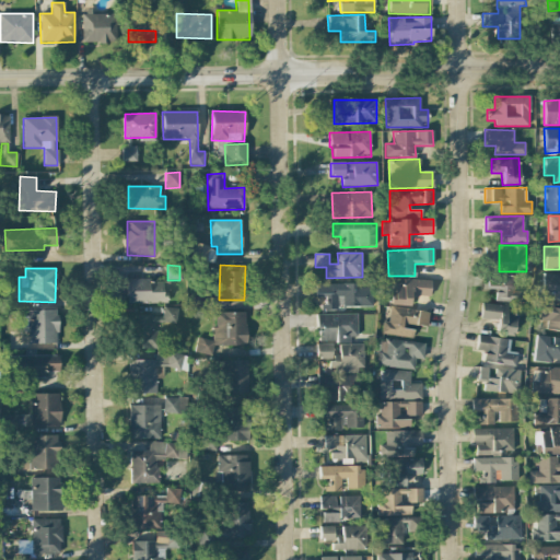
[(541,298),(559,298),(559,275),(543,275),(541,298)]
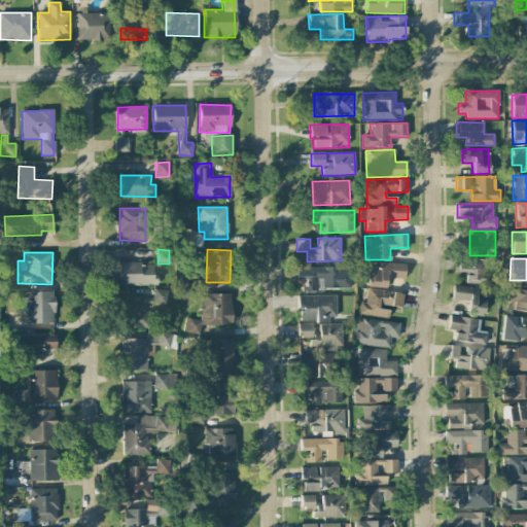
[(466,283),(495,284),(495,274),(483,274),(483,261),(467,261),(466,283)]
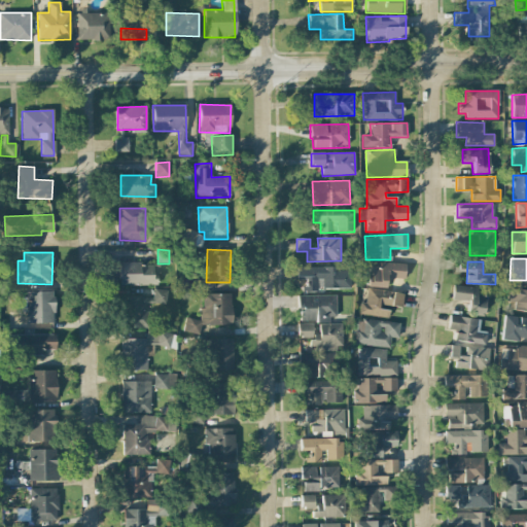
[(405,278),(405,264),(369,262),(367,286),(385,287),(386,278),(405,278)]
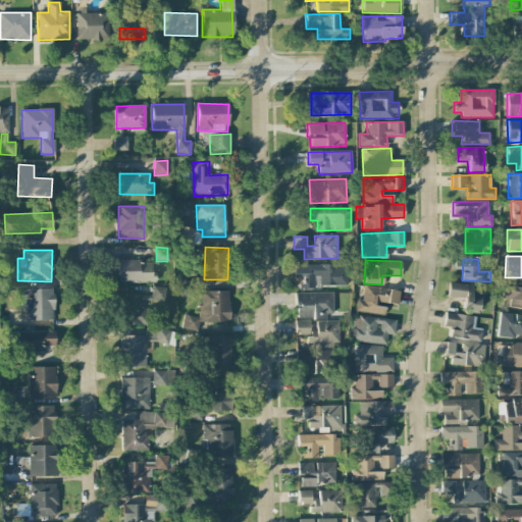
[(156,282),(156,261),(118,261),(118,282),(156,282)]
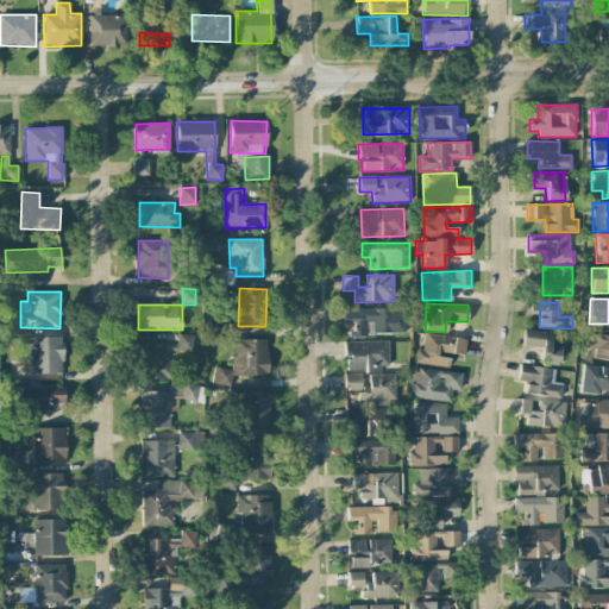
[(406,334),(406,313),(387,313),(387,308),(344,309),(344,320),(355,320),(355,336),(406,334)]
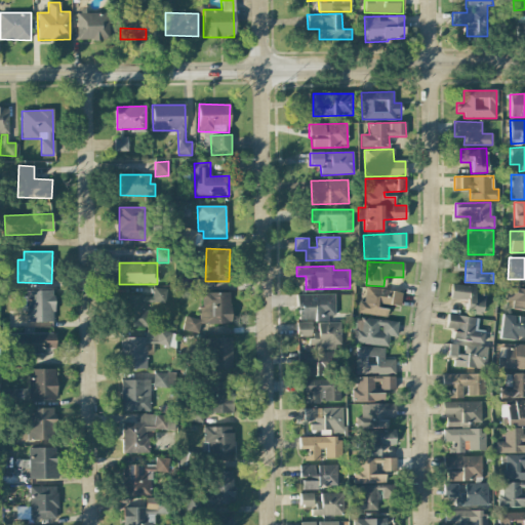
[(482,314),(484,293),(477,293),(477,286),(451,285),(450,298),(467,299),(466,314),(482,314)]
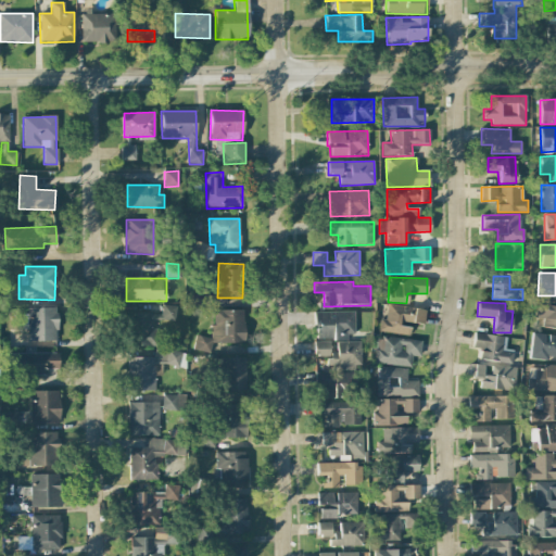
[(555,304),(536,302),(534,317),(544,318),(543,326),(555,327),(555,304)]
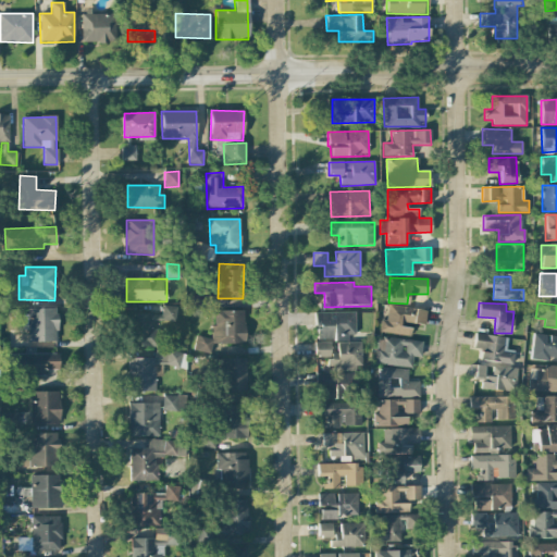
[(175,322),(175,306),(162,306),(162,313),(136,313),(136,346),(158,346),(158,329),(151,329),(151,322),(175,322)]
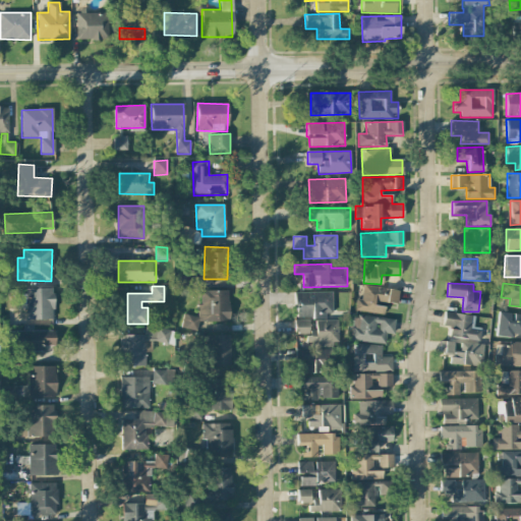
[(384,314),(385,303),(397,305),(399,290),(362,286),(361,300),(355,299),(354,310),(384,314)]
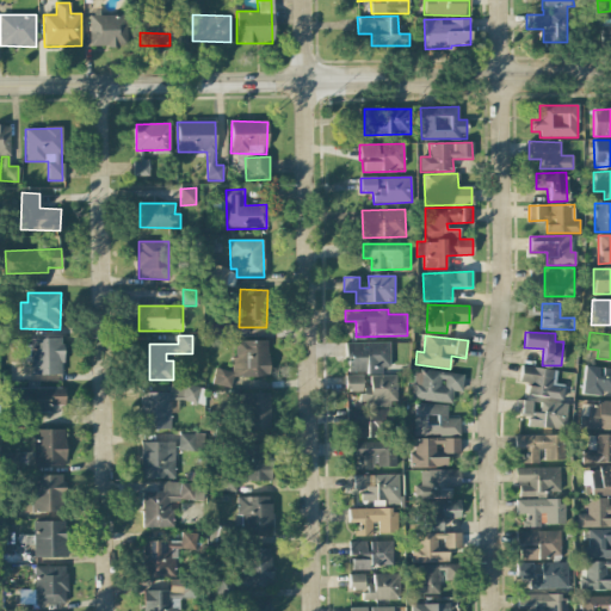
[(31,338),(30,375),(62,376),(63,338),(31,338)]
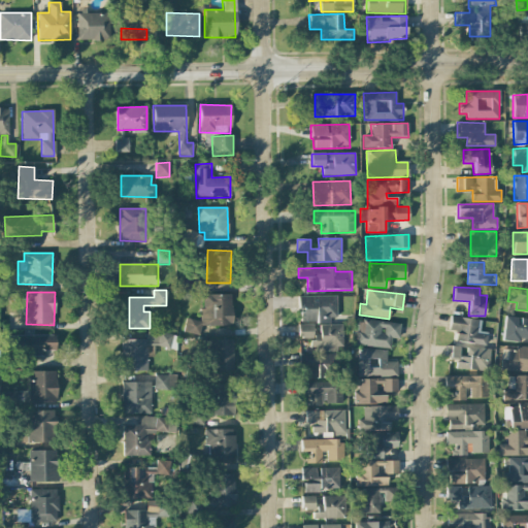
[(232,294),(202,294),(201,320),(185,320),(185,334),(200,334),(201,325),(231,326),(232,294)]
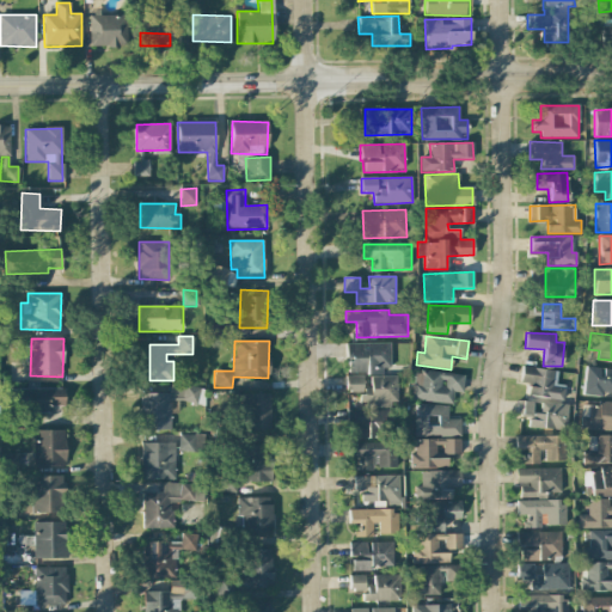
[(390,343),(346,344),(347,374),(383,373),(381,368),(391,368),(390,343)]
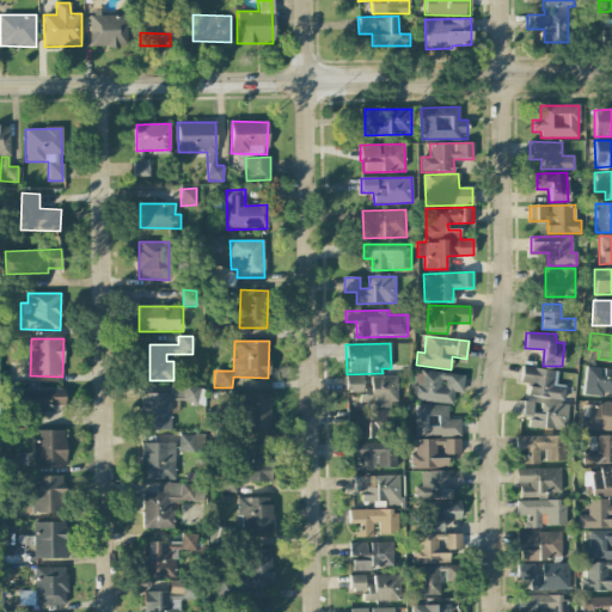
[(565,430),(569,404),(563,403),(564,386),(555,385),(557,371),(522,367),(520,383),(528,384),(527,402),(519,401),(518,415),(530,416),(528,427),(565,430)]
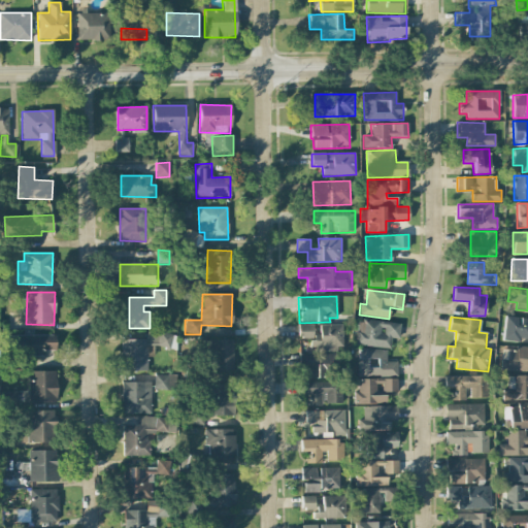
[(503,338),(527,341),(527,319),(505,317),(503,338)]
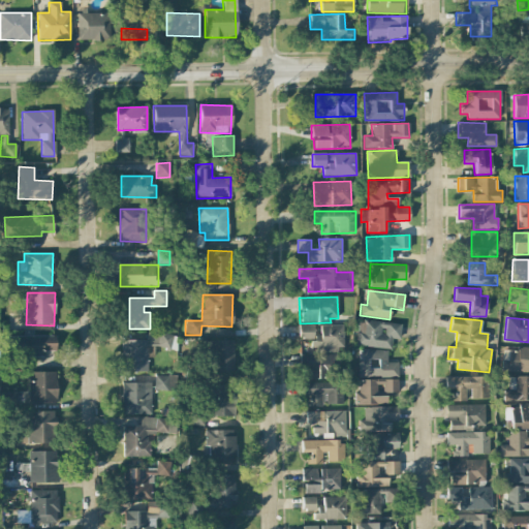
[(391,349),(392,339),(400,339),(401,324),(359,320),(355,345),(391,349)]
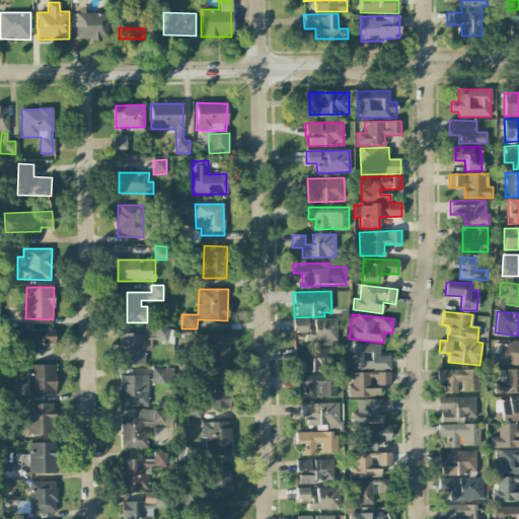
[(120,332),(119,364),(144,365),(145,351),(151,351),(151,341),(168,342),(169,327),(144,326),(144,334),(120,332)]
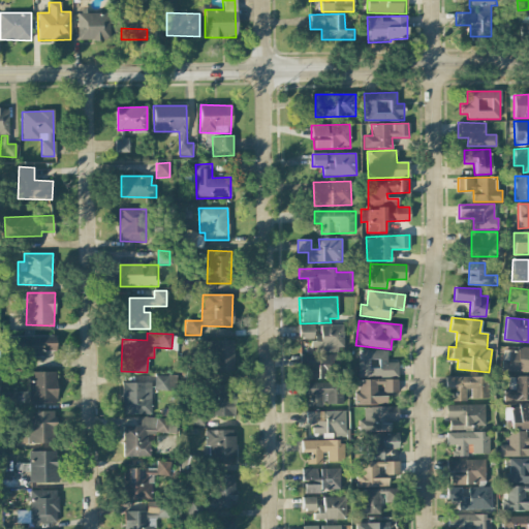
[(55,336),(23,336),(24,356),(42,356),(42,351),(55,351),(55,336)]
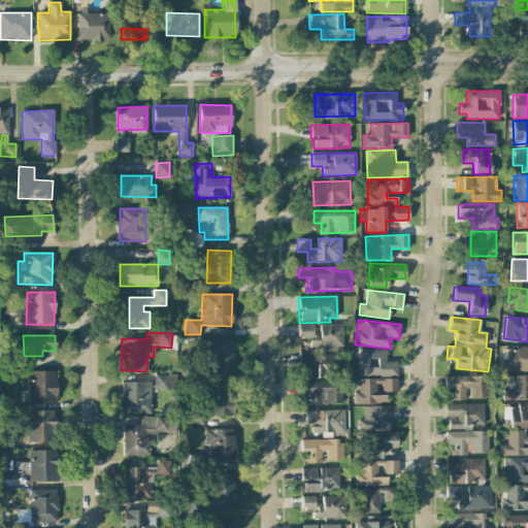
[(233,340),(212,339),(211,373),(232,374),(233,340)]
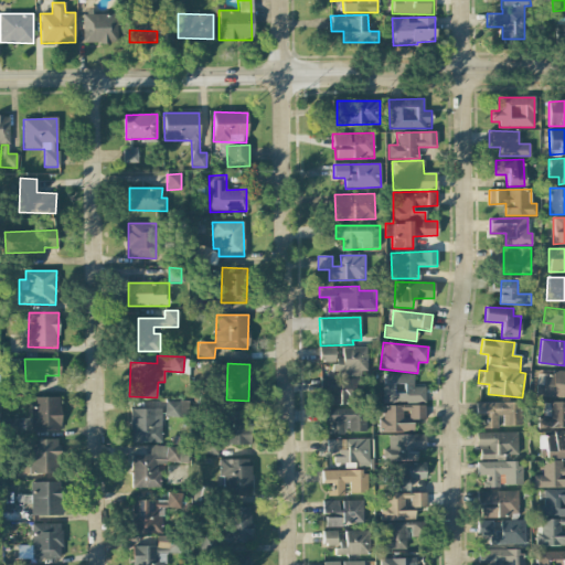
[(564,397),(564,371),(552,371),(552,381),(536,380),(535,397),(564,397)]
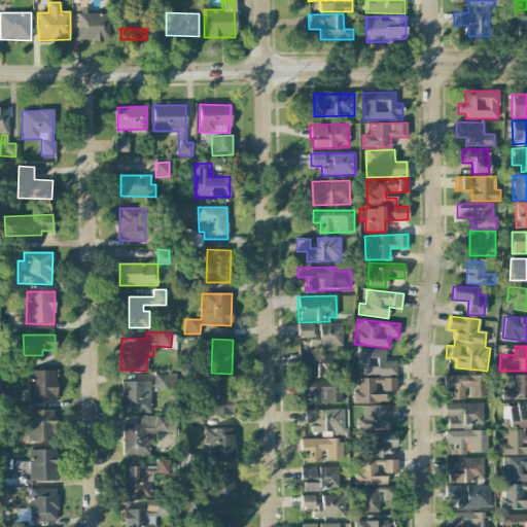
[(396,361),(385,360),(386,349),(357,349),(356,376),(396,377),(396,361)]
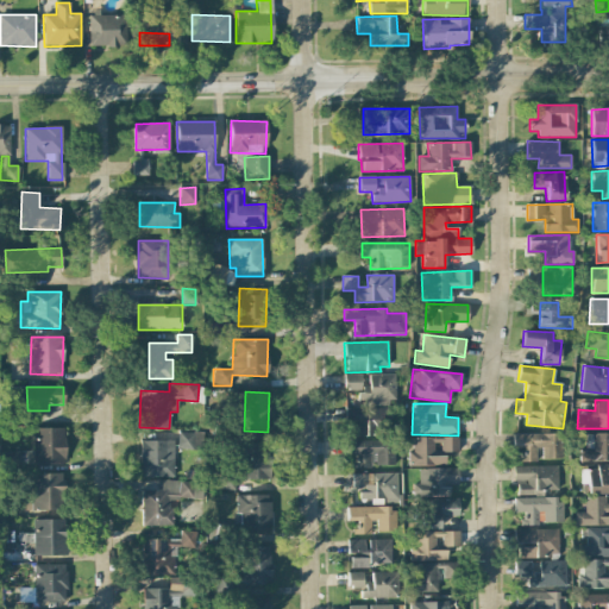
[(346,435),(390,437),(390,409),(347,407),(346,435)]
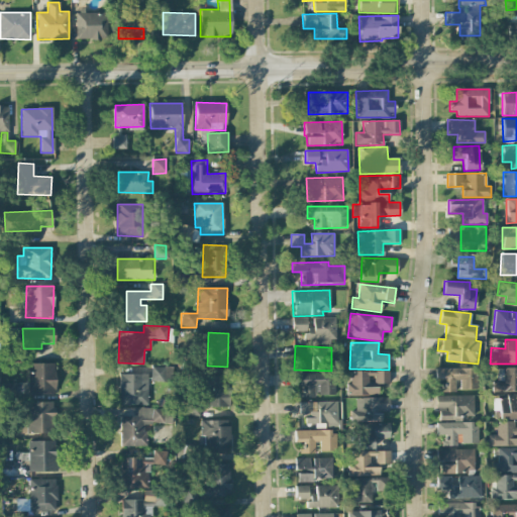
[(27,364),(28,395),(56,394),(55,363),(27,364)]
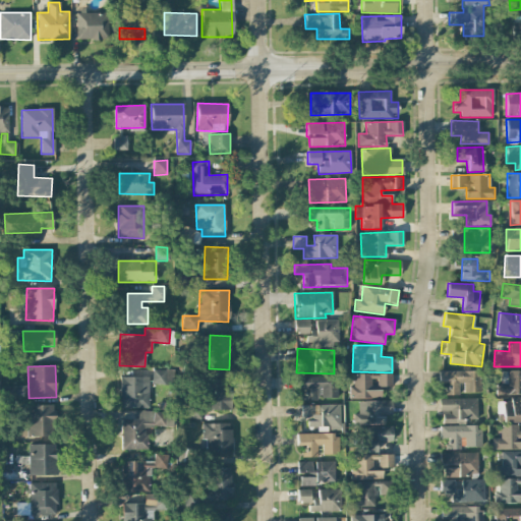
[(173,370),(153,369),(152,385),(173,385),(173,370)]
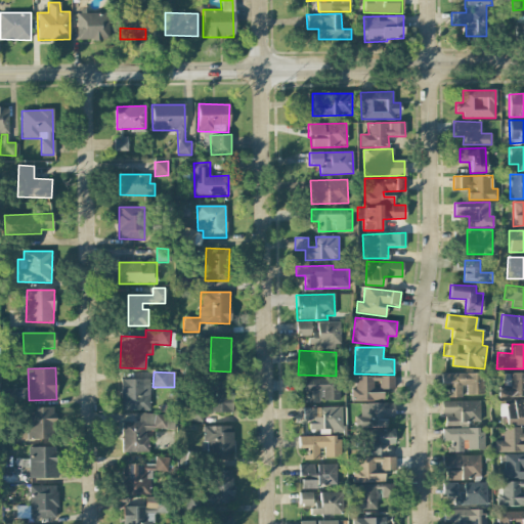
[(499,397),(523,396),(523,372),(511,373),(511,387),(499,387),(499,397)]
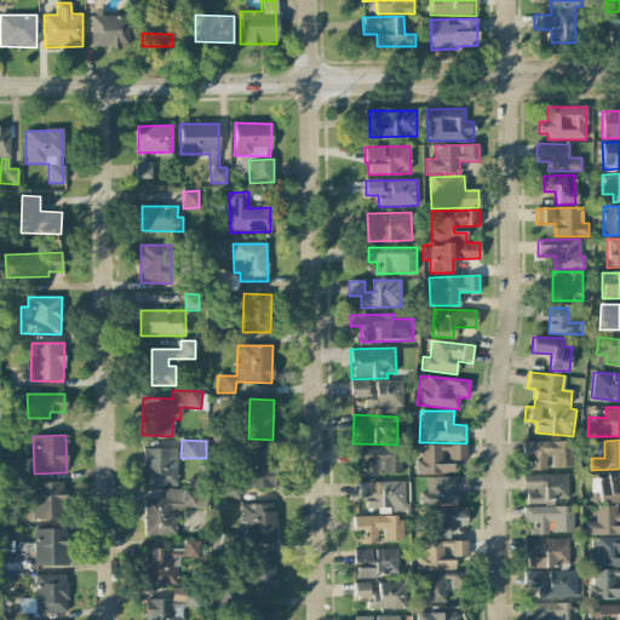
[(549,470),(549,466),(573,468),(573,442),(523,441),(522,457),(529,457),(528,470),(549,470)]
